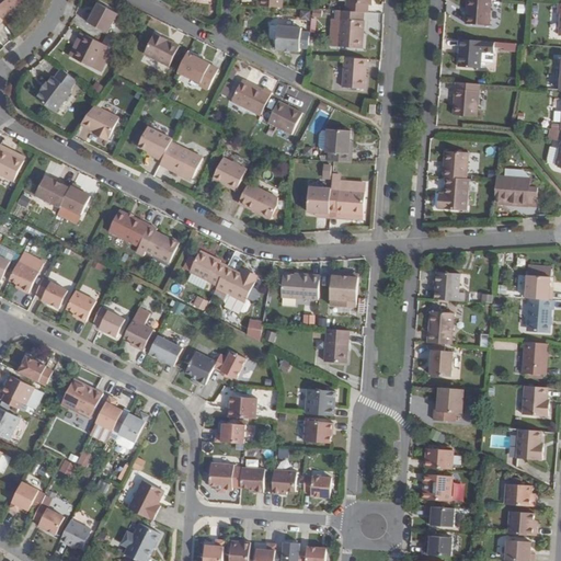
[(0,0),(0,15),(2,19),(25,0),(0,0)]
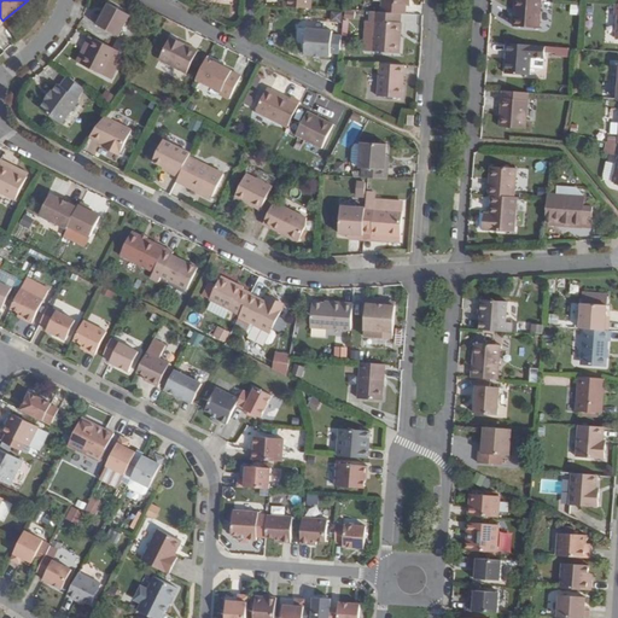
[(382,0),(382,12),(406,15),(406,5),(410,6),(410,0),(382,0)]
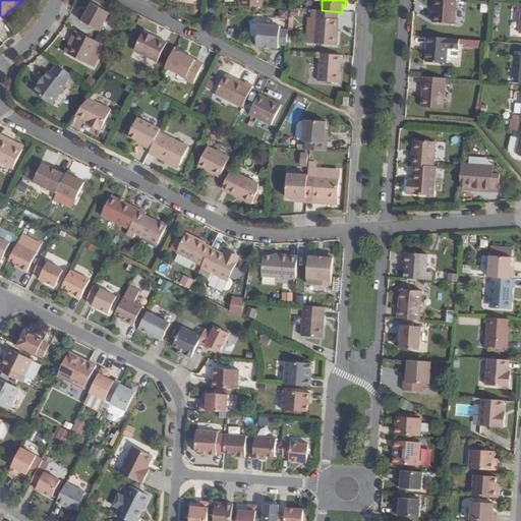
[(456,0),(433,0),(432,22),(454,24),(456,0)]
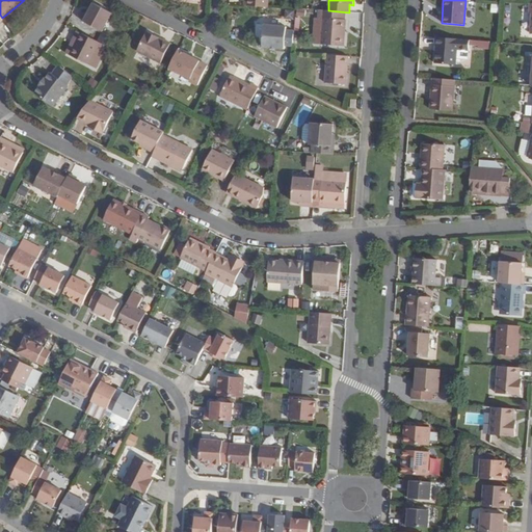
[(85,11),(81,20),(102,29),(110,10),(91,1),(89,7),(86,12),(85,11)]
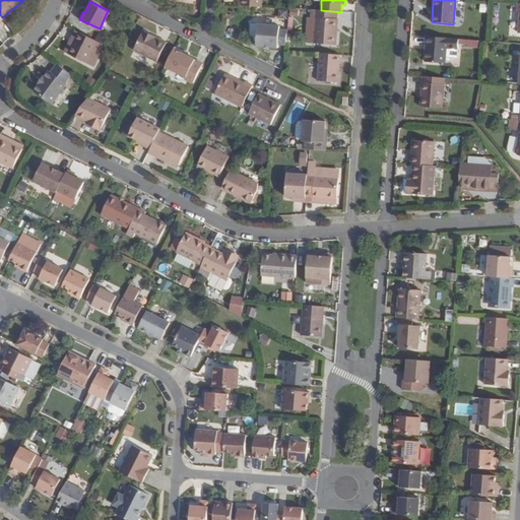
[(321,10),(312,10),(312,18),(317,18),(314,44),(336,45),(338,19),(336,19),(337,12),(321,10)]
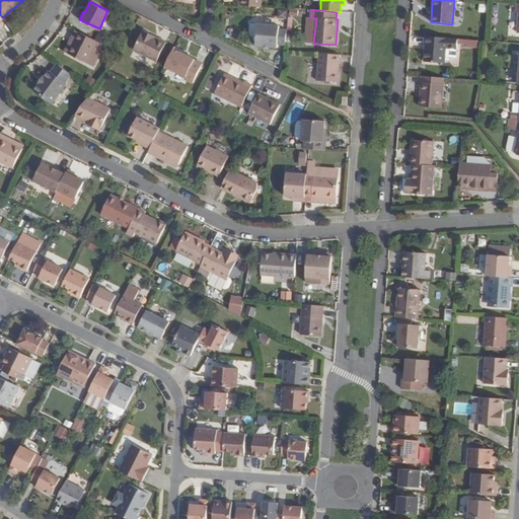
[(311,18),(308,17),(306,43),(313,44),(316,18),(311,18)]
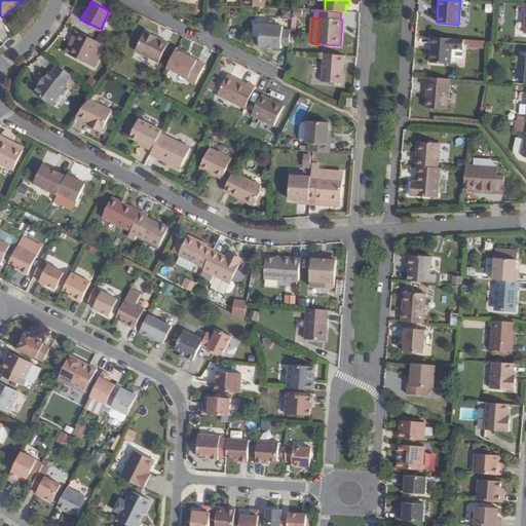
[(262,24),(254,24),(253,40),(260,41),(262,24)]
